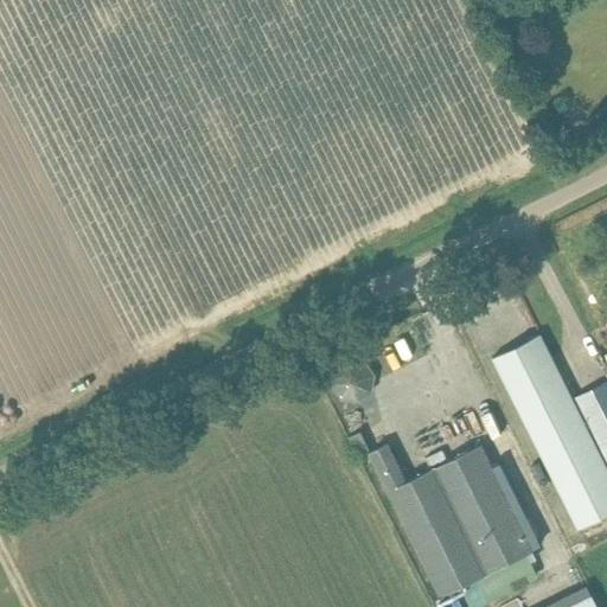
[(606,513),(606,467),(573,398),(541,334),(492,358),(577,529),(606,513)]
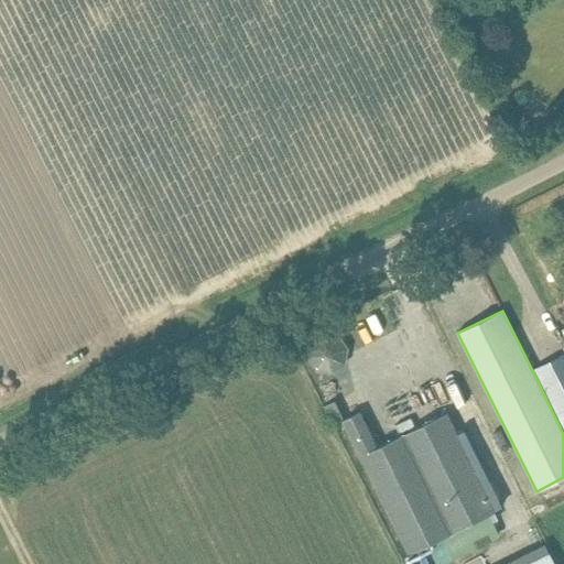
[(311,343),(308,357),(316,370),(332,372),(345,365),(347,349),(338,336),(324,334),(311,343)]
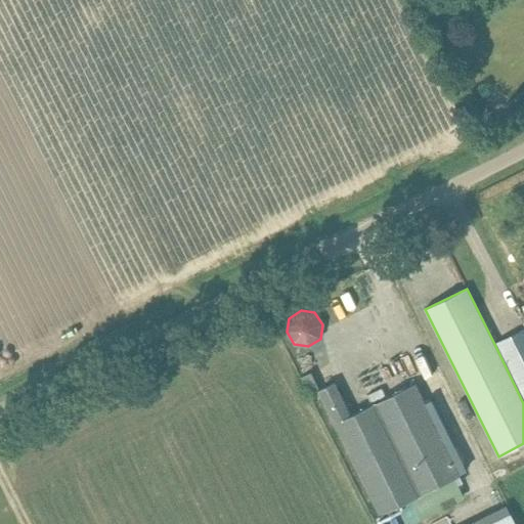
[(523,329),(494,344),(523,403),(523,329)]
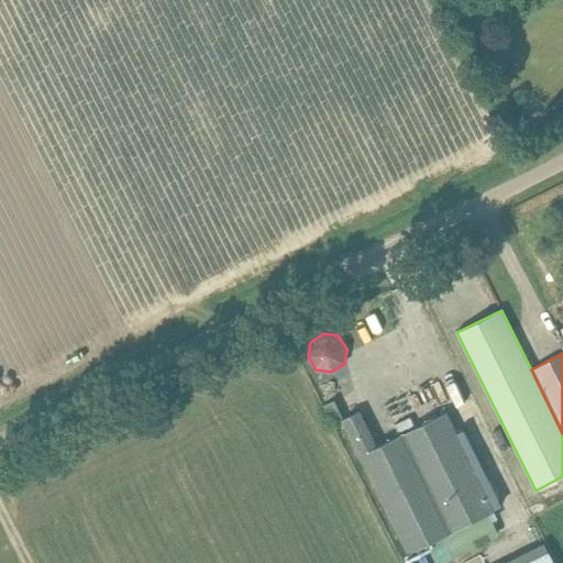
[(495,511),(456,432),(446,412),(377,446),(360,410),(342,420),(409,554),(495,511)]
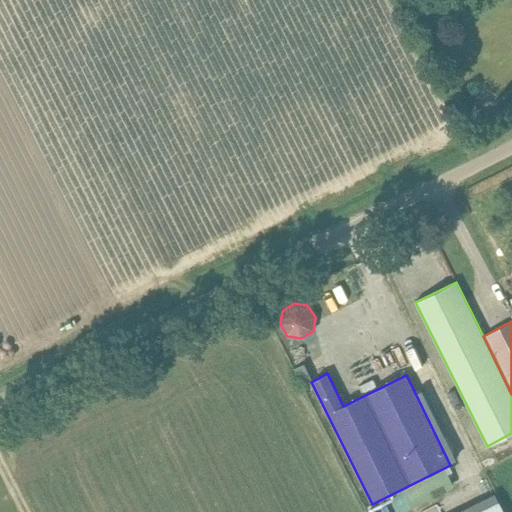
[(505,511),(499,501),(477,511),(505,511)]
